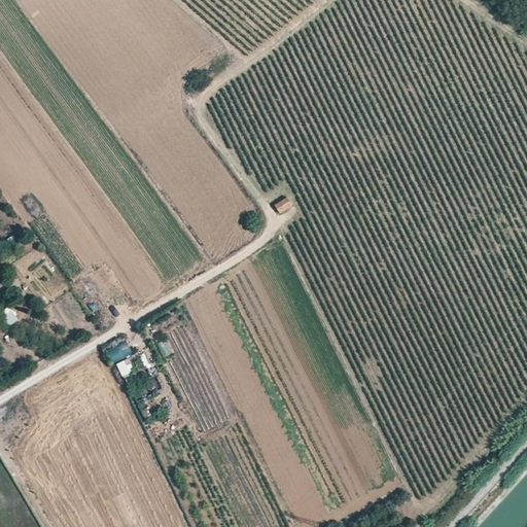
[(273,205),(279,214),(292,206),(286,197),(273,205)]
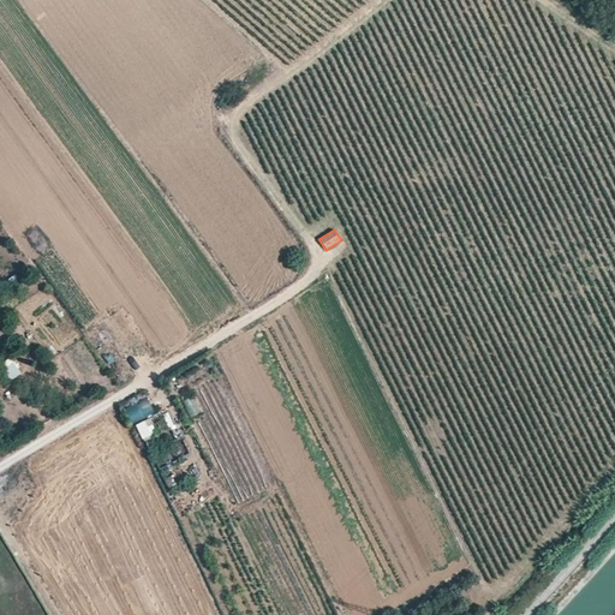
[(3,363),(9,381),(21,376),(13,359),(3,363)]
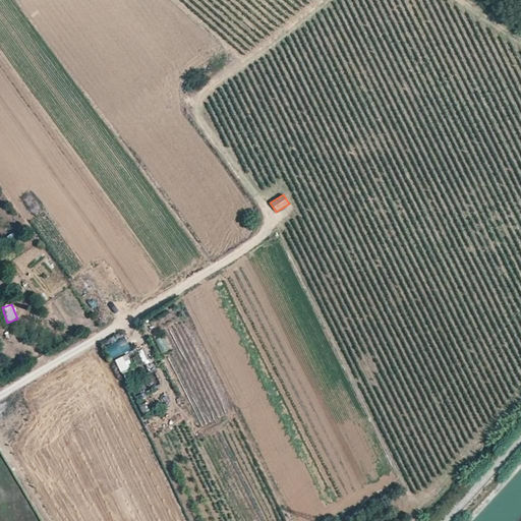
[(105,347),(112,359),(131,349),(124,336),(105,347)]
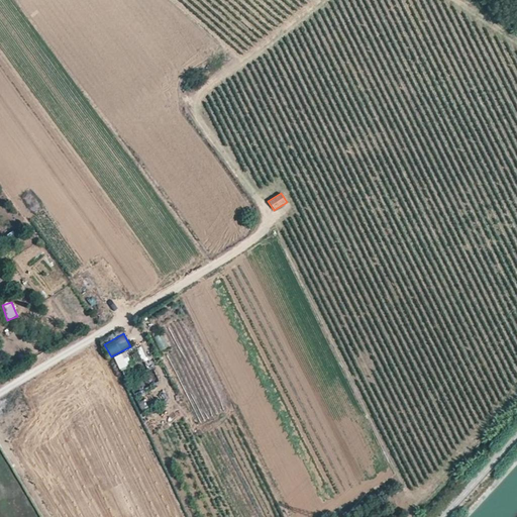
[(162,334),(156,337),(162,349),(168,346),(162,334)]
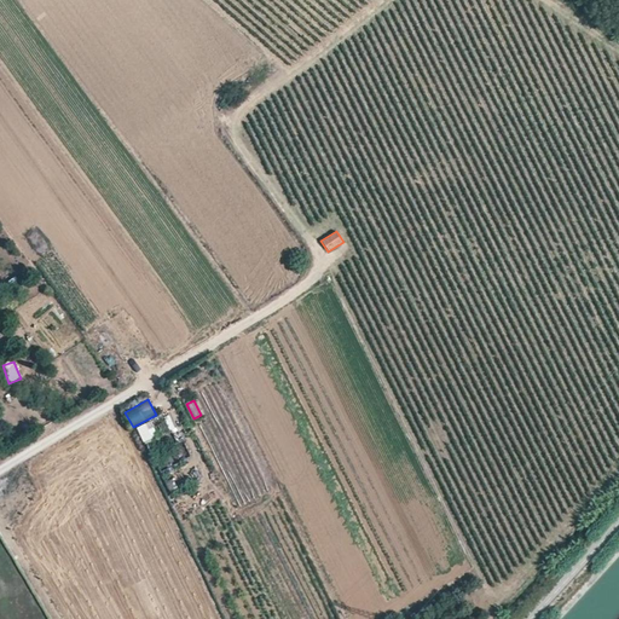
[(173,401),(163,408),(173,423),(183,417),(173,401)]
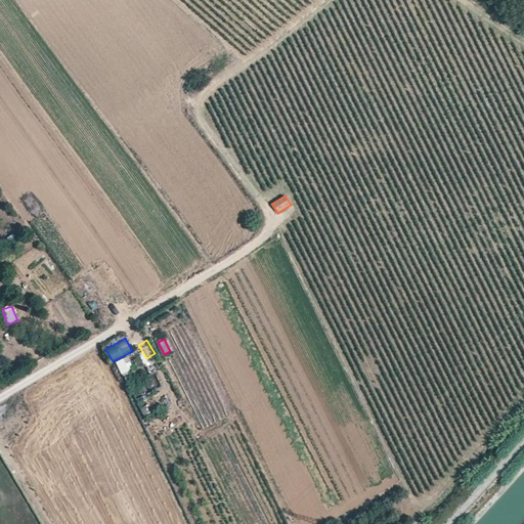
[(116,362),(122,375),(134,368),(128,356),(116,362)]
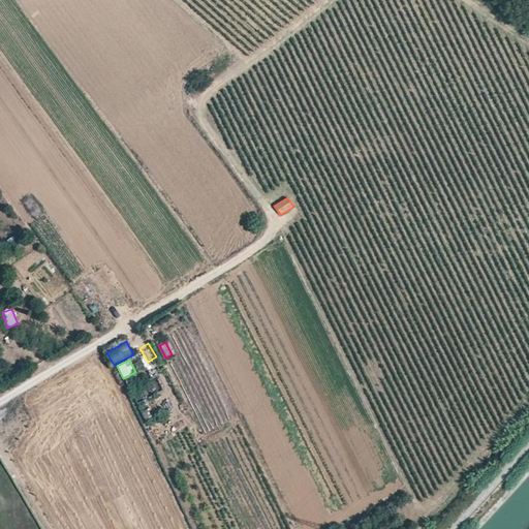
[(150,397),(143,401),(149,411),(155,407),(150,397)]
